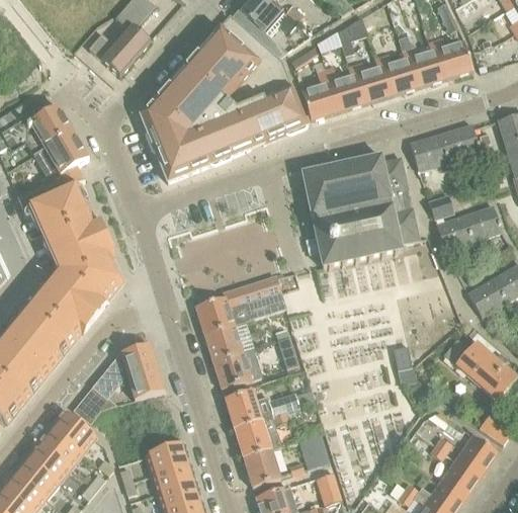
[(100,61),(118,77),(119,75),(151,39),(138,28),(157,6),(150,0),(130,0),(113,19),(121,26),(110,39),(102,31),(87,49),(100,60),(100,61)]
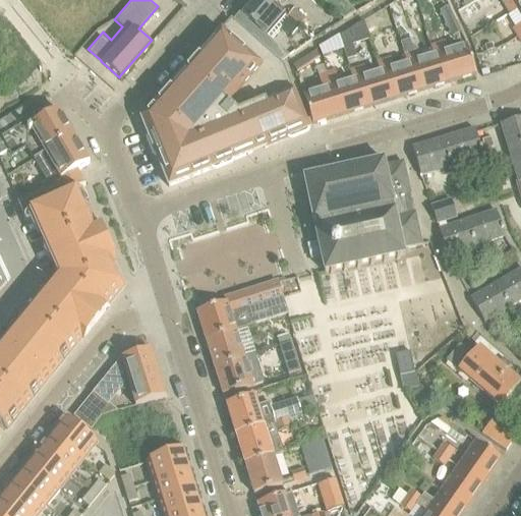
[(286,13),(276,5),(271,0),(252,0),(241,12),(244,14),(239,20),(262,40),(278,21),(290,33),(298,23),(286,13)]
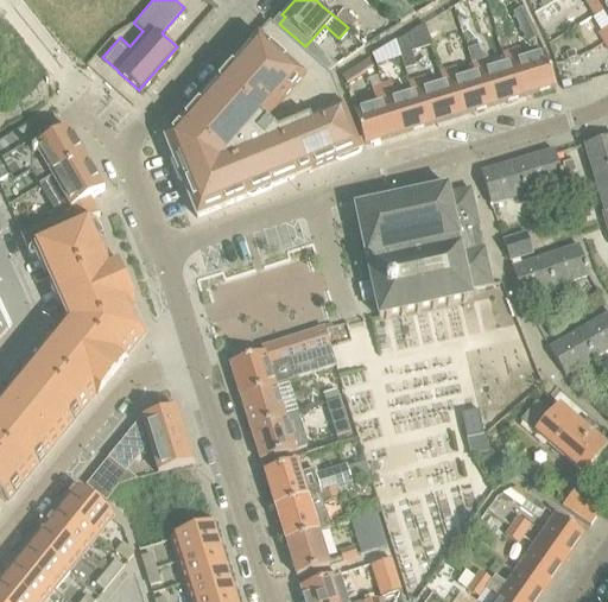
[(380,0),(400,18),(415,10),(404,0),(380,0)]
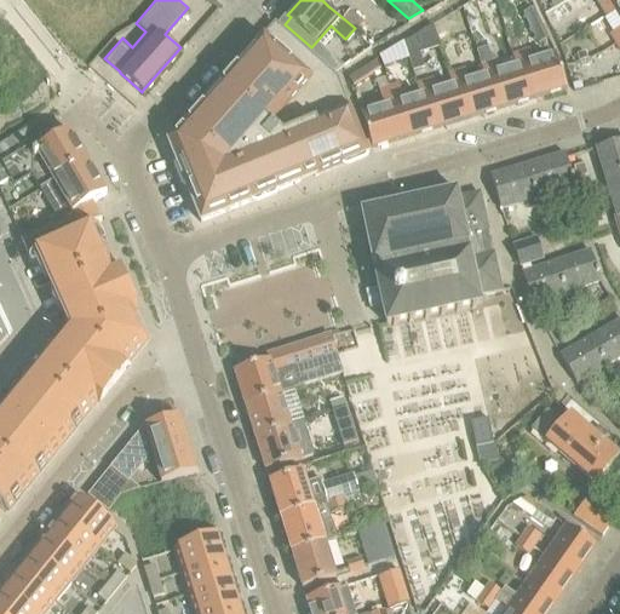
[(554,4),(545,10),(550,21),(573,6),(569,0),(560,0),(554,4)]
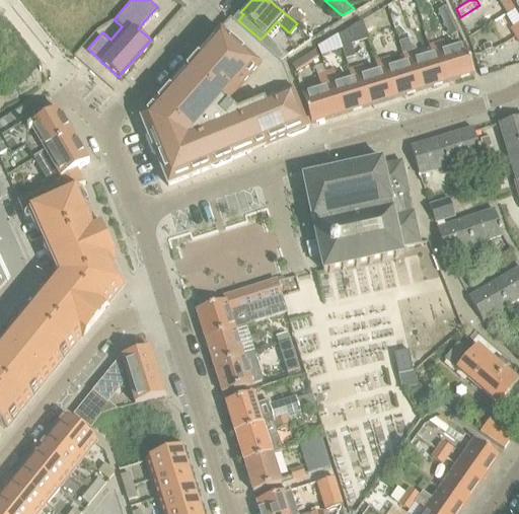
[(492,19),(515,5),(513,1),(514,0),(497,0),(485,7),(492,19)]
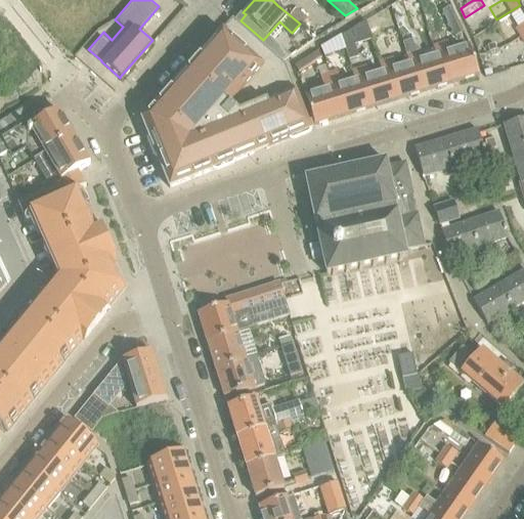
[(451,3),(441,8),(452,34),(463,29),(451,3)]
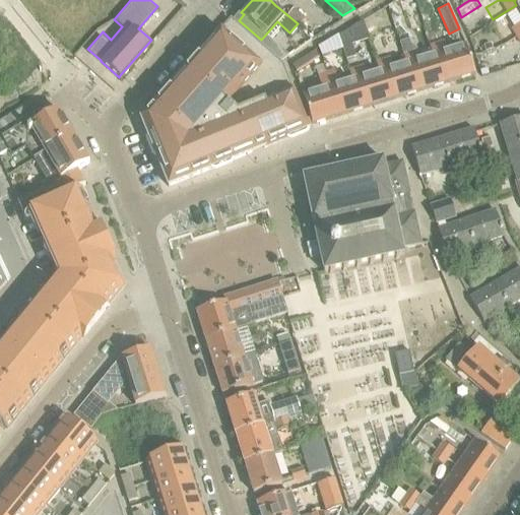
[(293,5),(285,13),(298,23),(305,15),(293,5)]
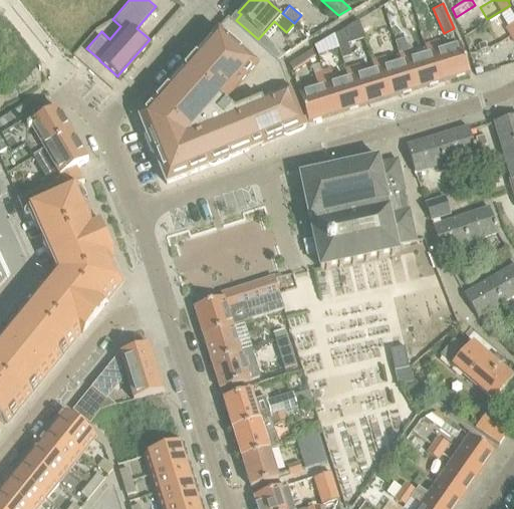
[(359,16),(334,31),(338,44),(347,41),(364,35),(359,16)]
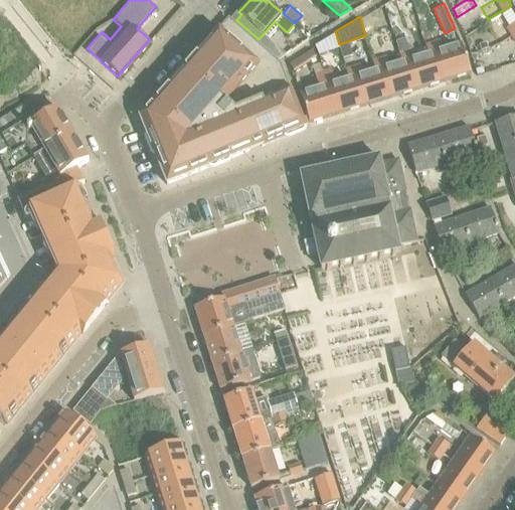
[(143,112),(141,115),(167,179),(286,131),(303,125),(304,124),(300,115),(290,89),(289,89),(233,111),(222,101),(255,62),(218,29),(217,28),(143,112)]
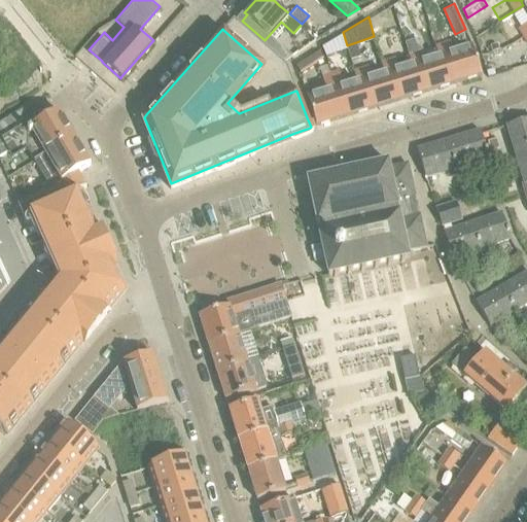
[(418,35),(405,39),(408,53),(421,48),(422,47),(418,35)]
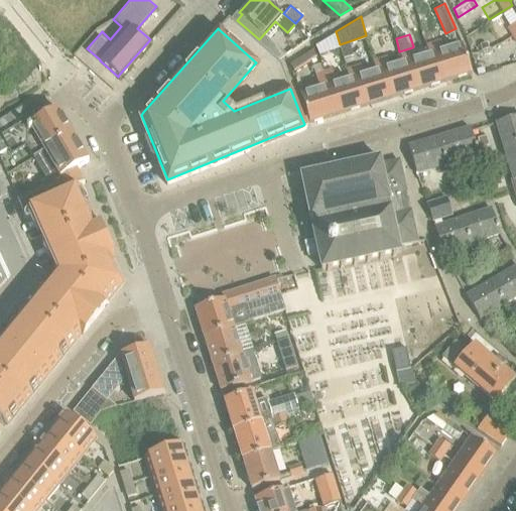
[(490,36),(476,41),(478,48),(492,44),(490,36)]
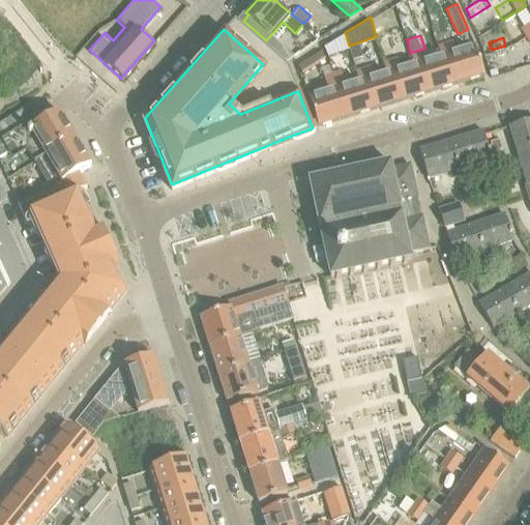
[(438,44),(440,53),(446,51),(454,81),(482,71),(474,41),(453,48),(451,39),(438,44)]
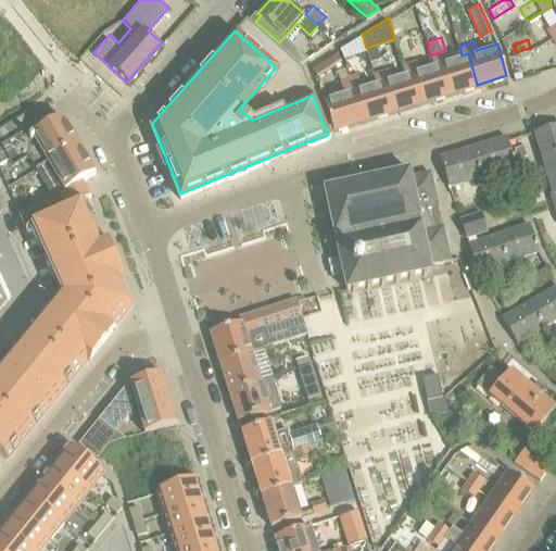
[(439,62),(449,94),(477,85),(468,53),(462,55),(446,60),(444,51),(430,55),(433,64),(439,62)]
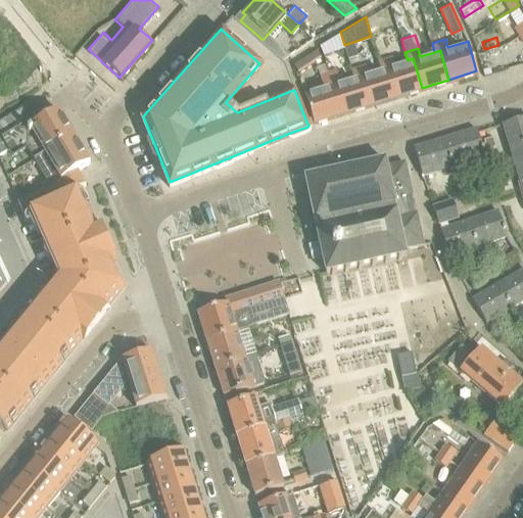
[(317,50),(294,64),(298,71),(321,56),(317,50)]
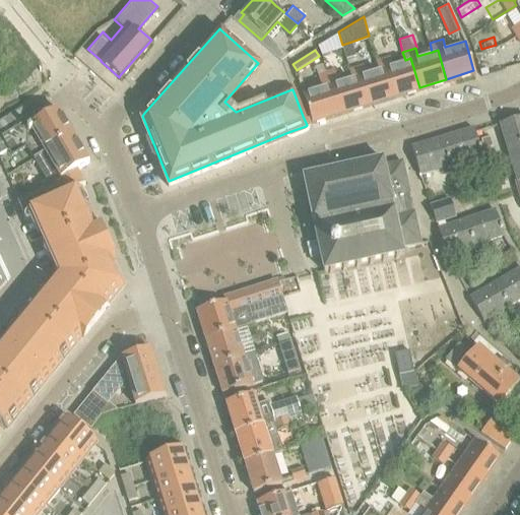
[(402,52),(375,60),(378,68),(384,66),(393,95),(419,87),(410,58),(405,60),(402,52)]
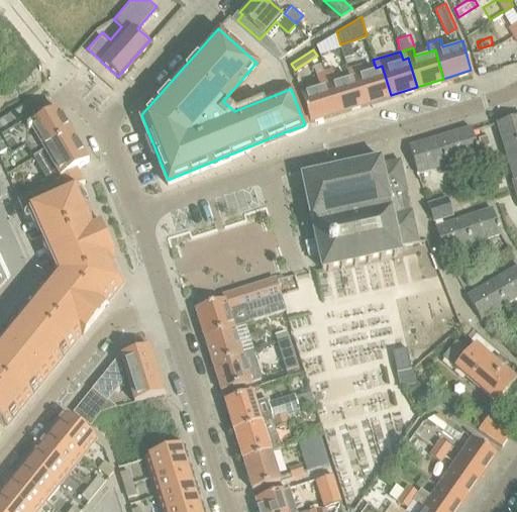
[(346,68),(348,76),(354,74),(364,103),(391,95),(382,66),(376,68),(373,60),(346,68)]
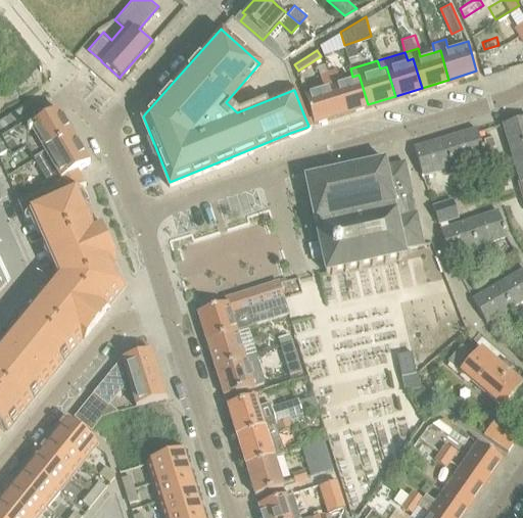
[(335,67),(328,69),(341,112),(368,104),(359,75),(352,77),(339,81),(335,67)]
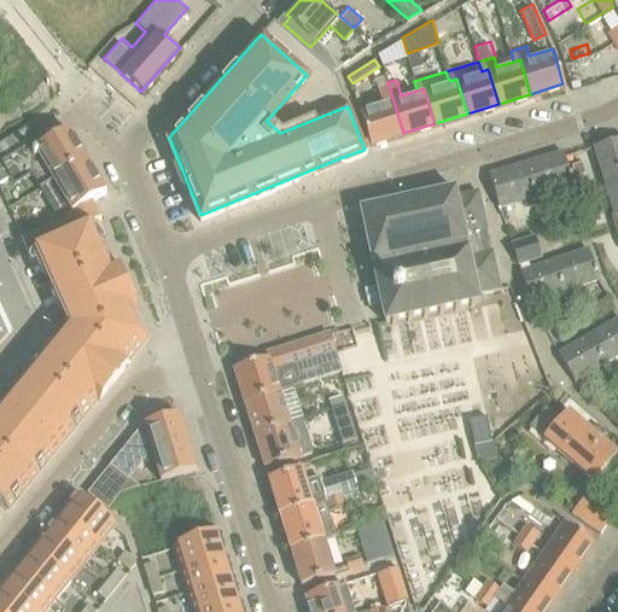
[(371,143),(403,133),(388,82),(377,86),(382,102),(360,109),(371,143)]
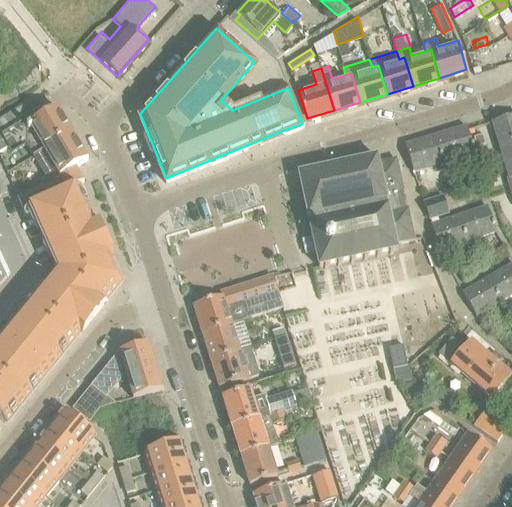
[(26,142),(32,153),(71,130),(56,105),(21,125),(11,108),(0,114),(0,147),(8,143),(12,150),(26,142)]
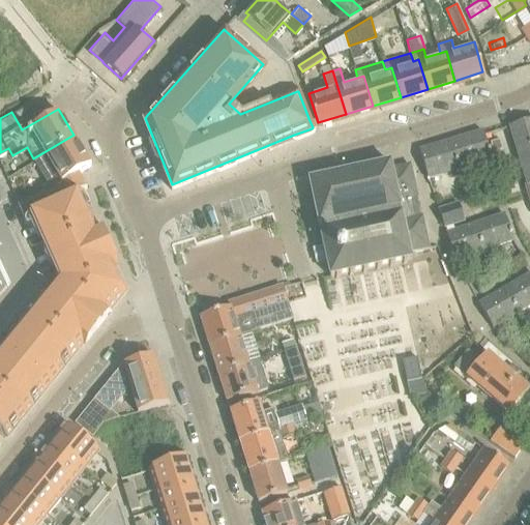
[(529,116),(509,123),(527,182),(525,183),(529,203),(529,116)]
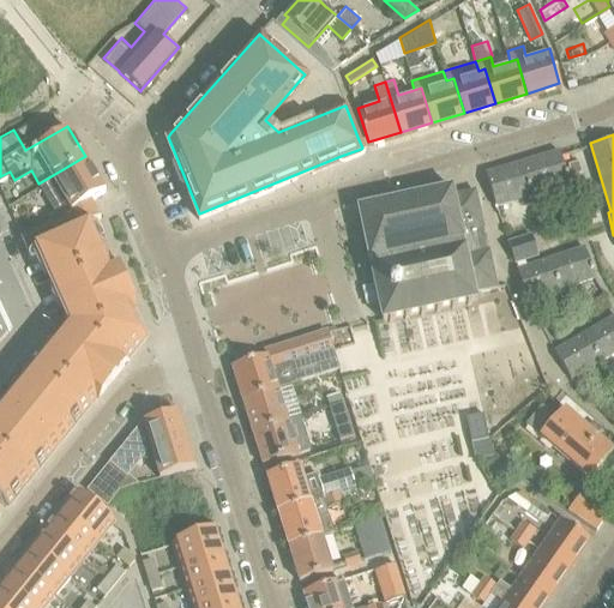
[(558,148),(522,160),(531,191),(569,180),(566,175),(558,148)]
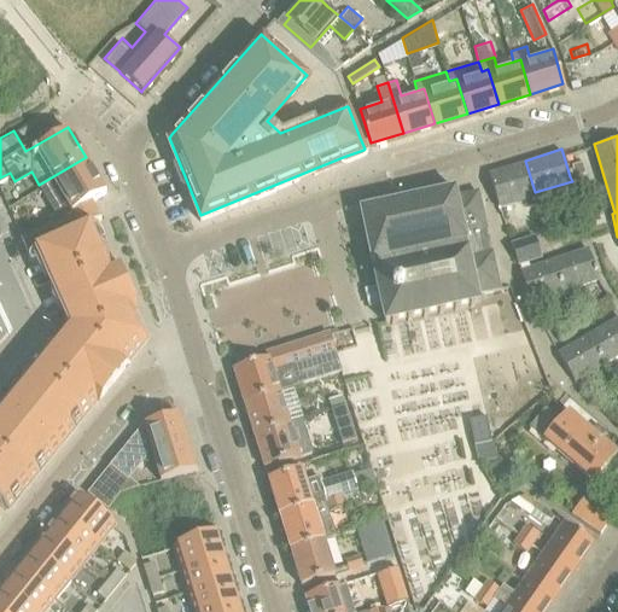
[(27,246),(70,228),(101,214),(91,198),(105,190),(86,157),(39,185),(57,215),(21,232),(27,246)]
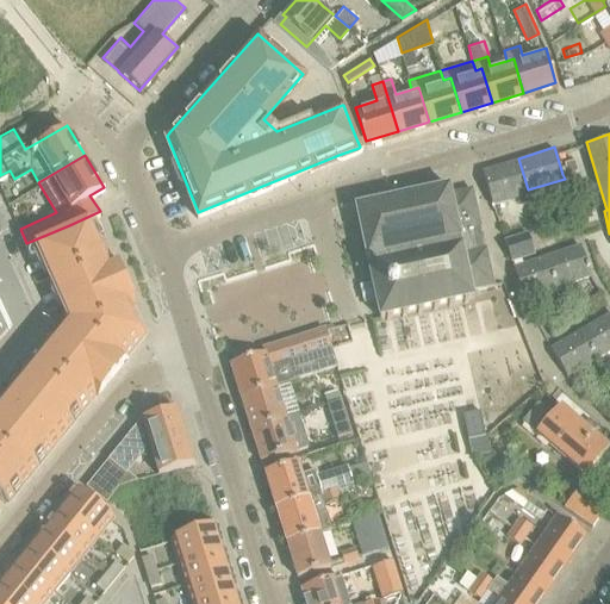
[(492,201),(528,190),(518,159),(483,169),(492,201)]
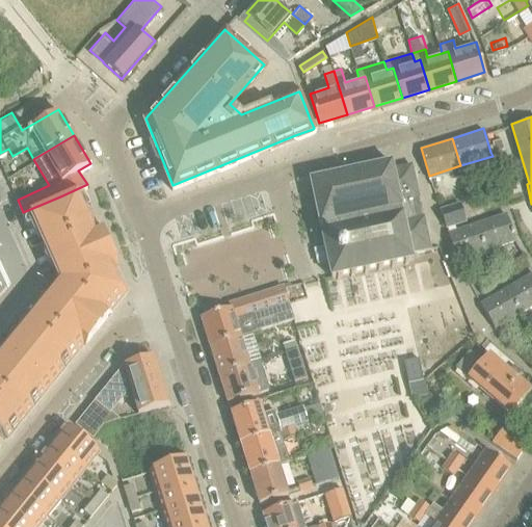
[(503,148),(490,152),(493,156),(498,175),(511,170),(505,148),(503,148)]
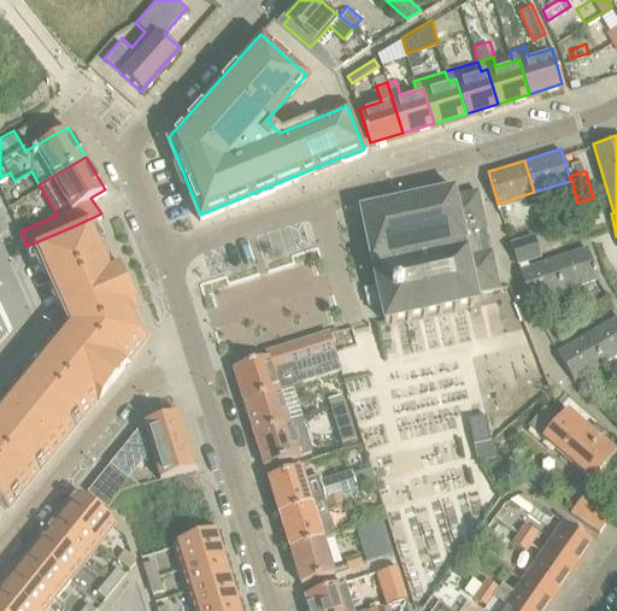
[(456,193),(454,186),(447,187),(446,183),(442,184),(444,188),(430,191),(430,187),(427,188),(427,192),(415,194),(413,191),(410,192),(410,195),(398,198),(397,194),(394,195),(394,199),(386,201),(385,198),(381,198),(382,201),(370,205),(369,201),(365,201),(366,205),(358,207),(374,282),(365,285),(370,301),(376,300),(377,305),(382,304),(385,317),(392,316),(392,319),(397,318),(395,315),(407,312),(409,316),(413,315),(412,311),(422,309),(423,312),(428,311),(427,307),(439,305),(439,309),(445,307),(444,304),(454,301),(454,305),(459,304),(459,300),(470,298),(471,301),(475,300),(475,297),(481,295),(479,288),(499,285),(477,188),(456,193)]
